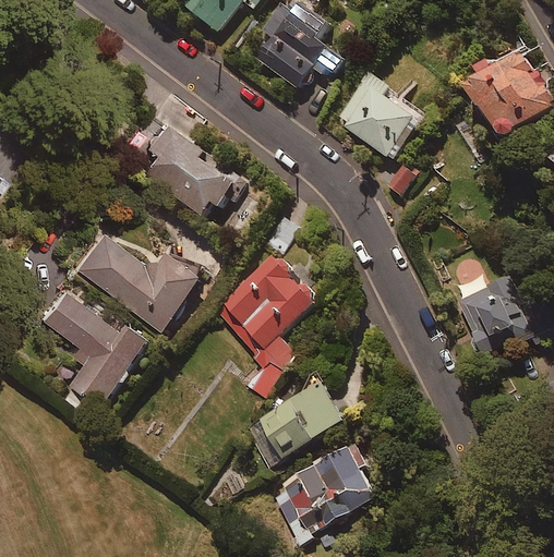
[(259,0),(180,0),(217,31),(242,0),(243,0),(253,8),(259,0)]
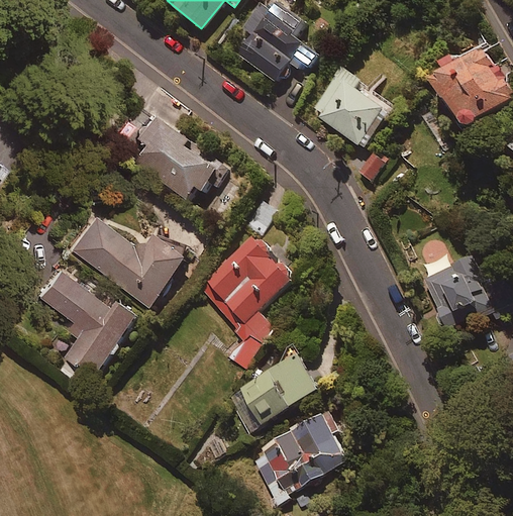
[(292,34),(303,19),(277,0),(269,11),(260,4),(242,27),(251,34),(237,54),(275,80),(289,61),(304,72),(318,53),(292,34)]
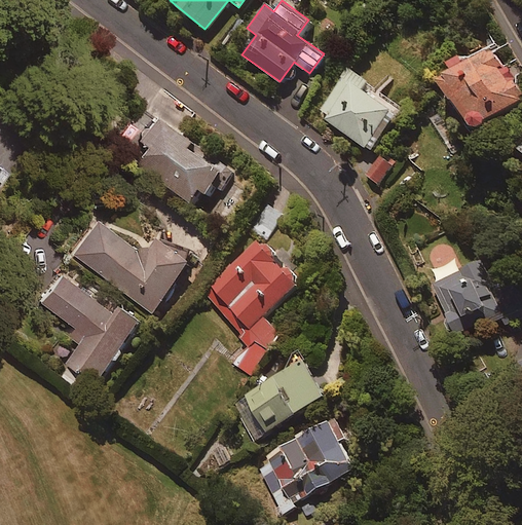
[(447,65),(452,72),(441,79),(472,130),(521,100),(491,49),(467,64),(462,55),(447,65)]
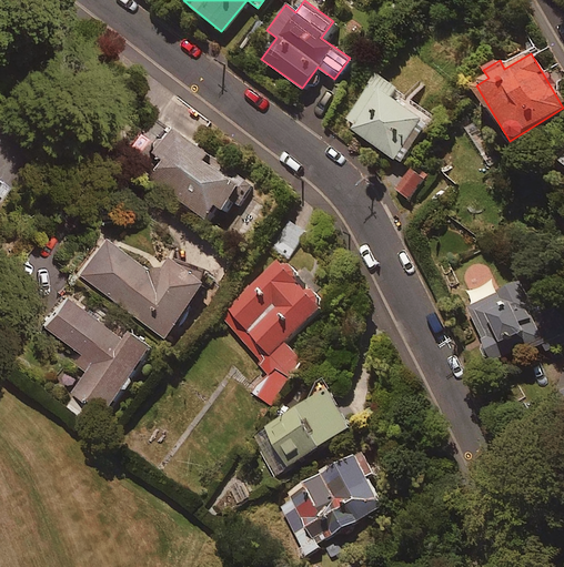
[(395,87),(375,73),(342,122),(400,161),(427,120),(390,94),(395,87)]
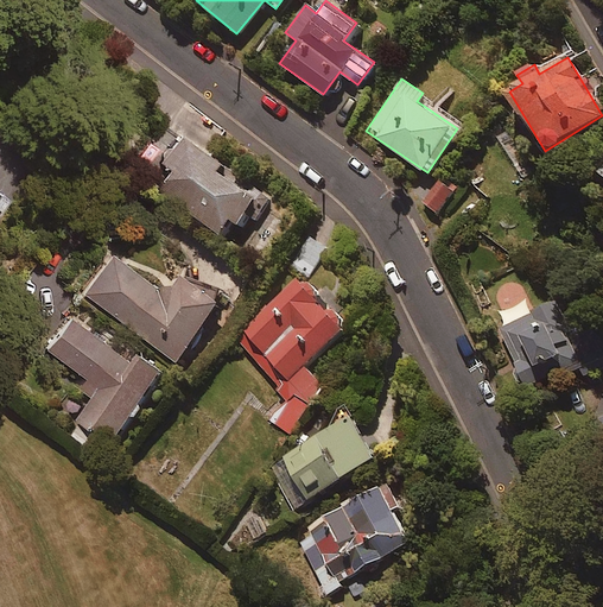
[(233,225),(241,231),(255,210),(264,216),(273,203),(177,134),(143,182),(222,240),(233,225)]
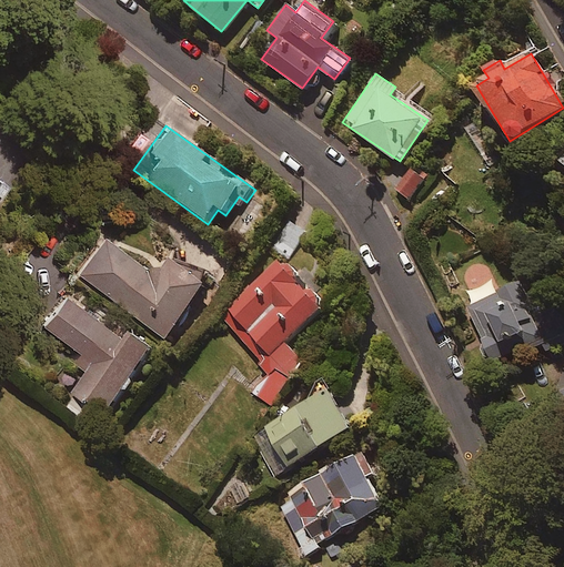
[(423,178),(410,166),(393,188),(406,199),(423,178)]
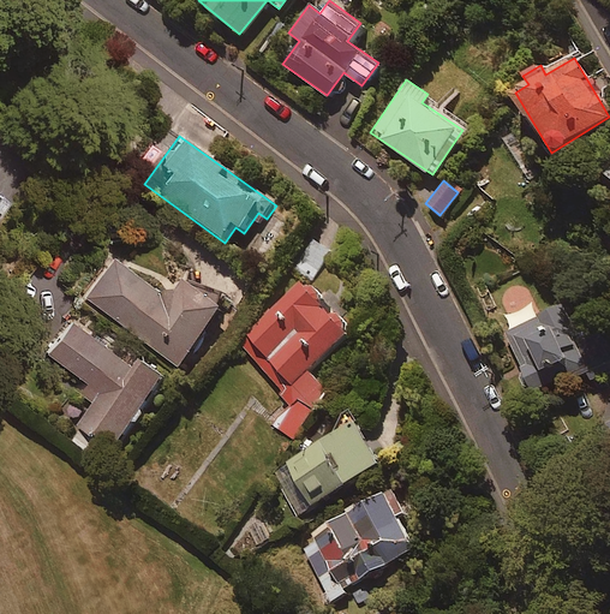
[(166,298),(109,257),(81,297),(177,365),(220,304),(181,276),(166,298)]
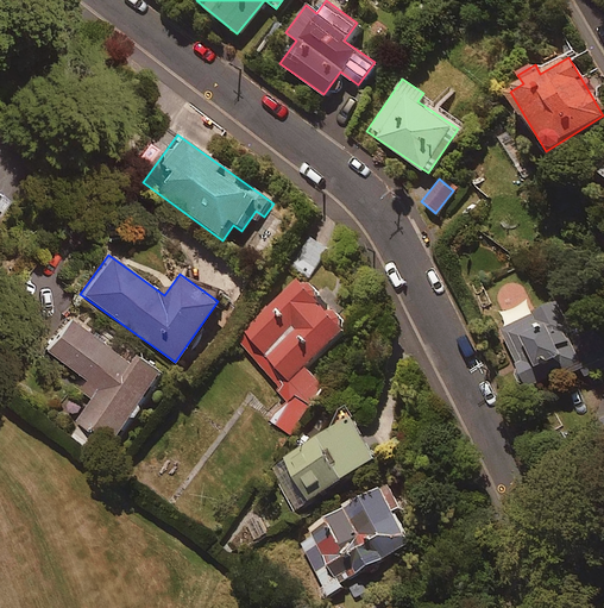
[(232,339),(280,389),(274,394),(284,405),(269,420),(283,434),(328,390),(304,367),(346,326),(297,276),(232,339)]
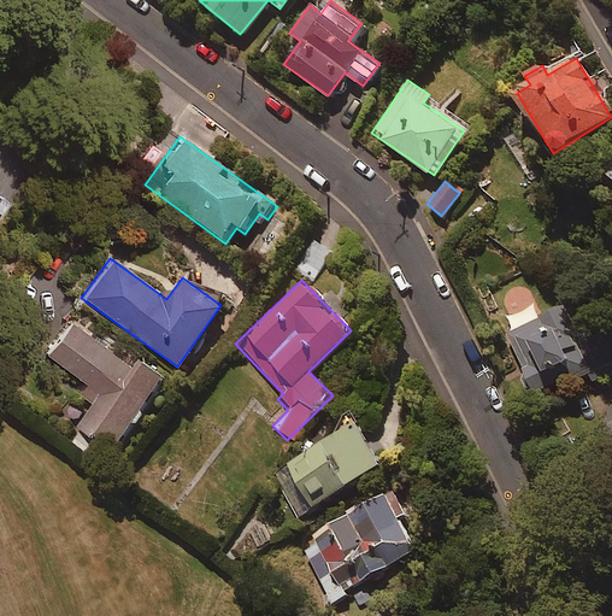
[(507,336),(525,365),(516,370),(530,394),(580,365),(592,386),(611,373),(611,358),(594,329),(581,336),(562,304),(507,336)]
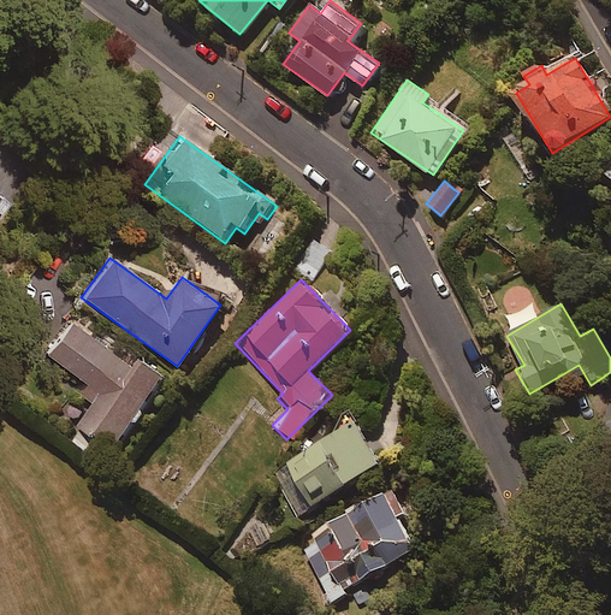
[(146,412),(141,408),(164,374),(138,356),(131,367),(63,318),(40,350),(81,379),(73,390),(92,403),(78,423),(113,447),(131,420),(136,424),(146,412)]
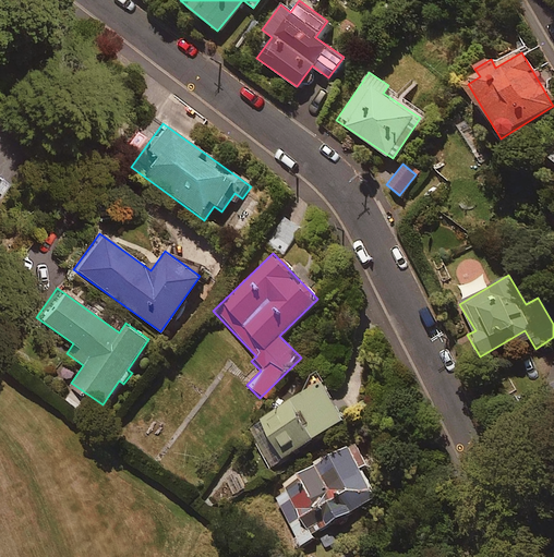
[(345,418),(321,379),(244,428),(268,467),(345,418)]
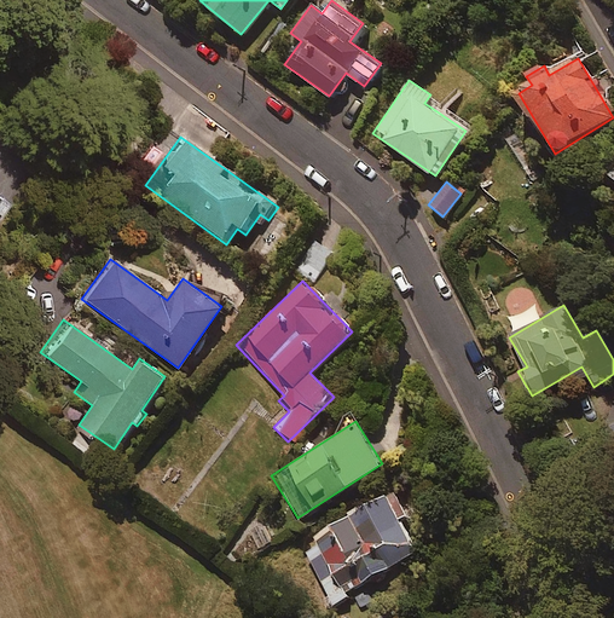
[(316,546),(301,554),(330,606),(346,598),(353,611),(372,600),(361,581),(417,550),(399,519),(406,514),(393,491),(312,537),(316,546)]
